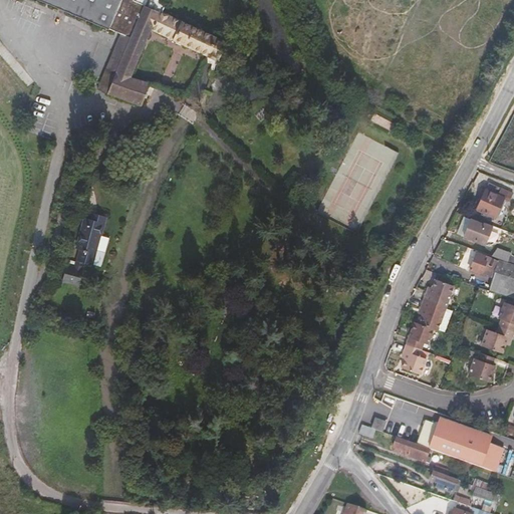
[(44,0),(94,21),(108,27),(119,0),(44,0)]
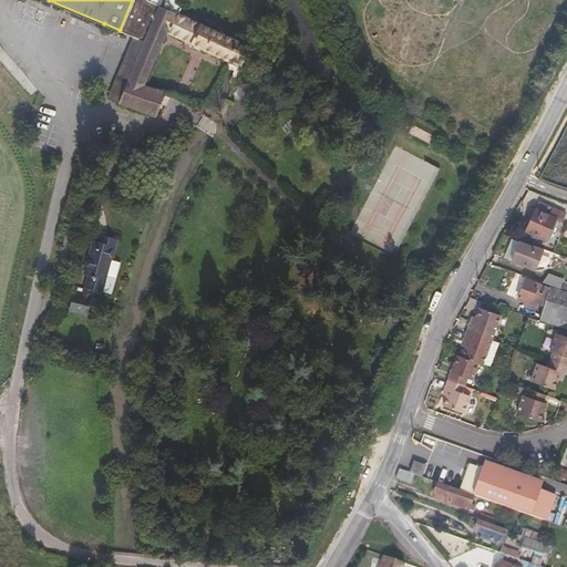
[(182,3),(175,0),(132,0),(120,30),(134,37),(114,85),(123,89),(117,102),(155,116),(165,91),(144,84),(166,31),(189,42),(189,43),(229,61),(240,66),(249,45),(243,42),(238,40),(199,22),(199,23),(177,12),(182,3)]
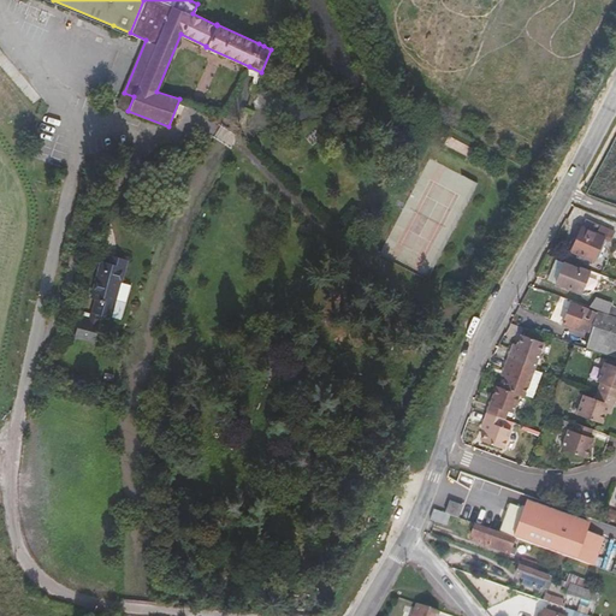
[(599,230),(600,225),(585,218),(570,252),(593,261),(604,236),(603,236),(605,232),(599,230)]
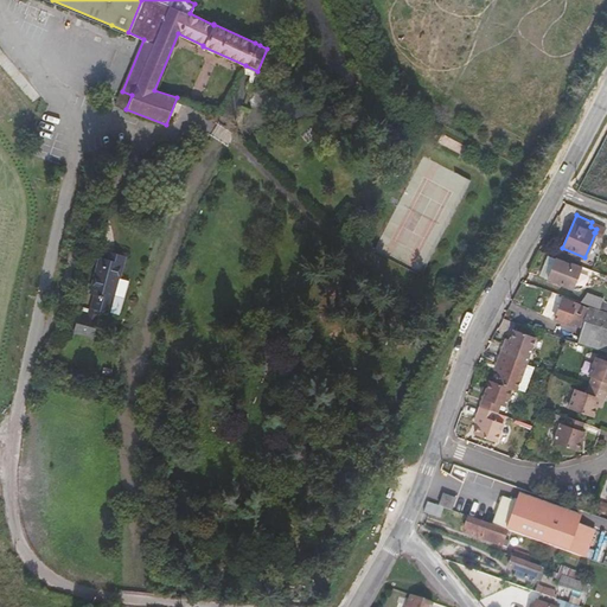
[(113,278),(117,279),(119,279),(123,257),(131,260),(135,242),(119,237),(114,255),(116,256),(115,264),(97,260),(88,293),(93,294),(89,308),(107,313),(112,299),(107,299),(113,278)]
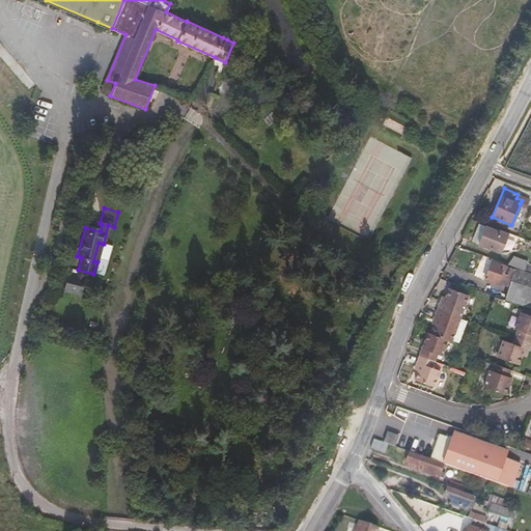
[(472,241),(479,244),(485,226),(478,224),(472,241)]
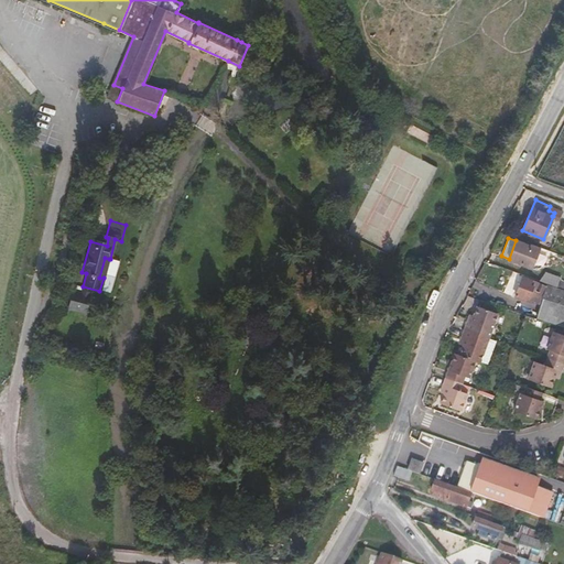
[(516,240),(509,259),(533,268),(540,249),(516,240)]
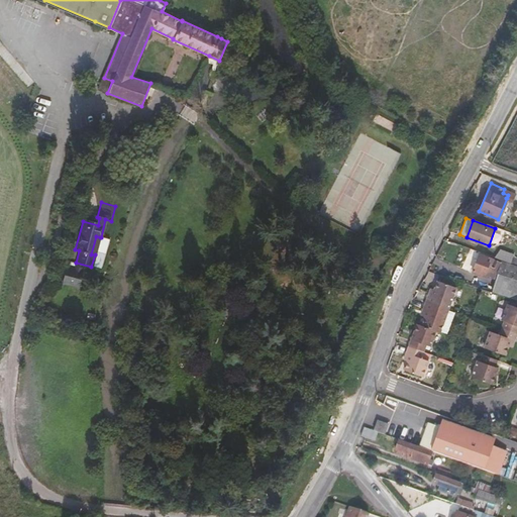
[(95,254),(100,237),(96,236),(91,254),(95,254)]
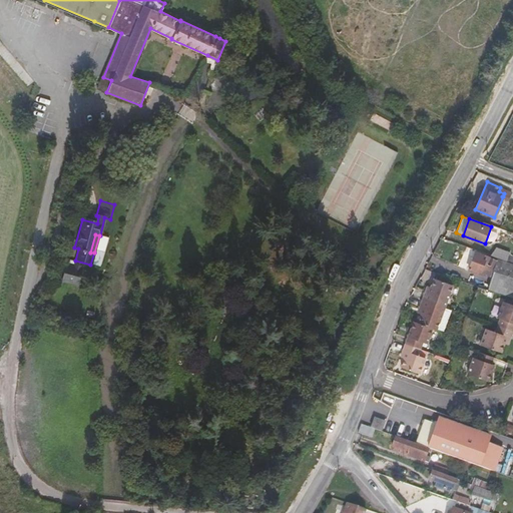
[(492,276),(488,287),(512,295),(512,265),(497,260),(497,261),(484,255),(475,252),(469,270),(483,275),(484,273),(492,276)]
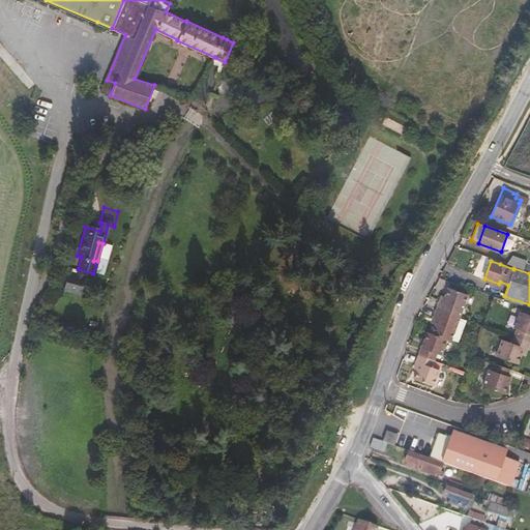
[(64,293),(84,296),(86,277),(67,275),(64,293)]
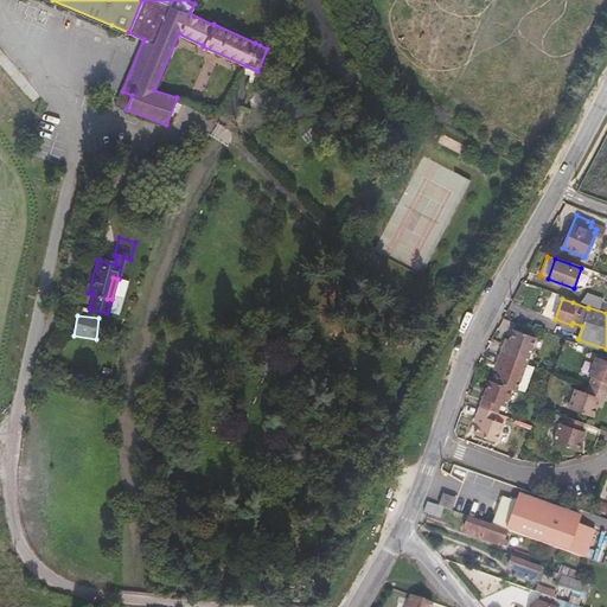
[(505,344),(502,352),(529,363),(538,337),(515,328),(509,346),(505,344)]
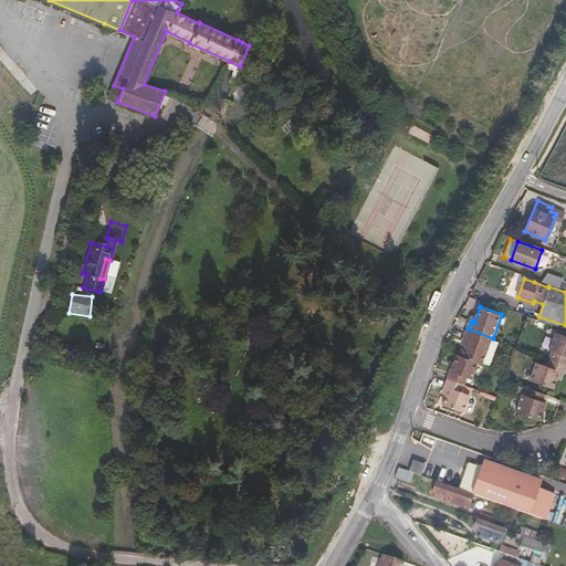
[(469,337),(463,354),(475,358),(485,362),(493,338),(468,328),(465,336),(469,337)]
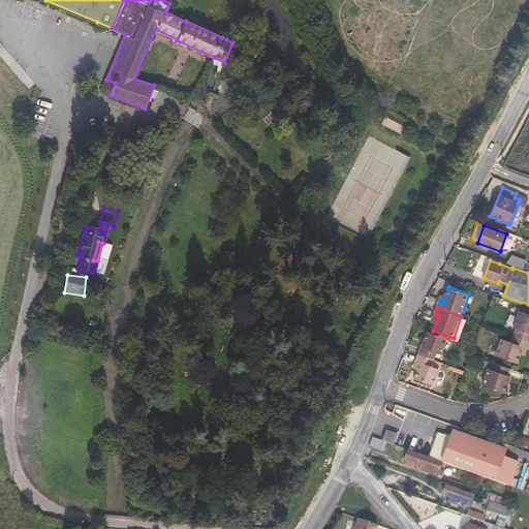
[(519,327),(516,335),(528,339),(528,312),(522,310),(516,325),(519,327)]
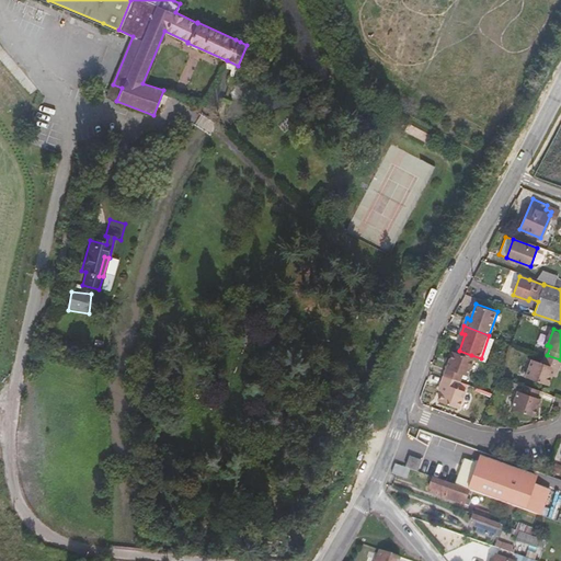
[(443,373),(458,378),(460,370),(466,371),(471,355),(459,351),(450,347),(443,373)]
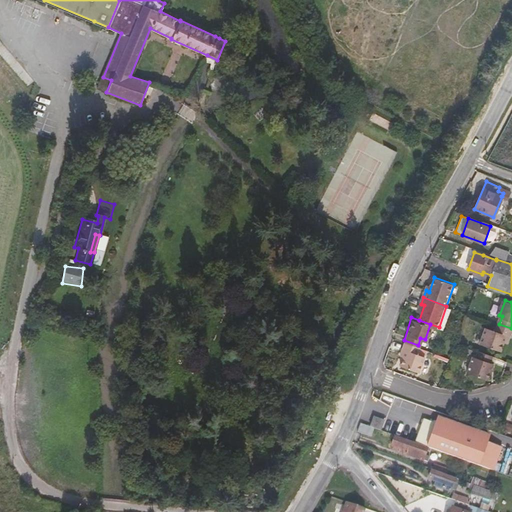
[(511,331),(511,328),(499,324),(497,330),(487,327),(481,341),(501,349),(506,334),(510,335),(511,331)]
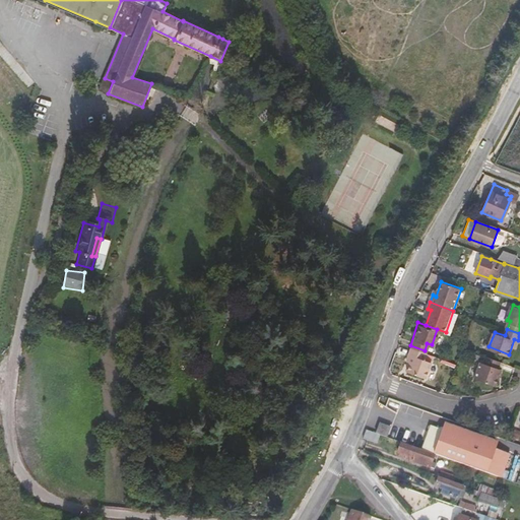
[(421,356),(425,350),(410,345),(407,351),(411,352),(406,368),(426,375),(432,361),(421,356)]
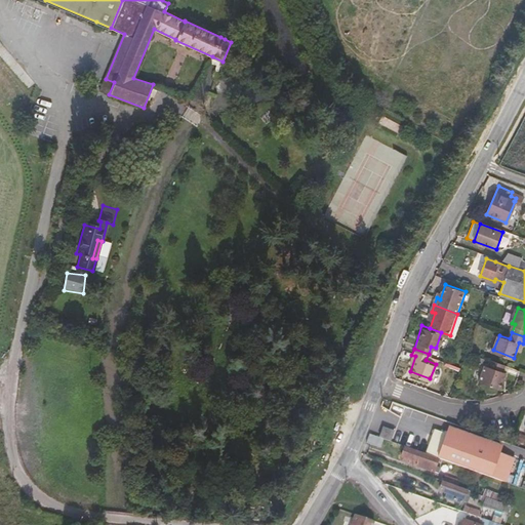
[(505,370),(507,364),(492,359),(489,365),(486,364),(480,380),(501,389),(508,372),(505,370)]
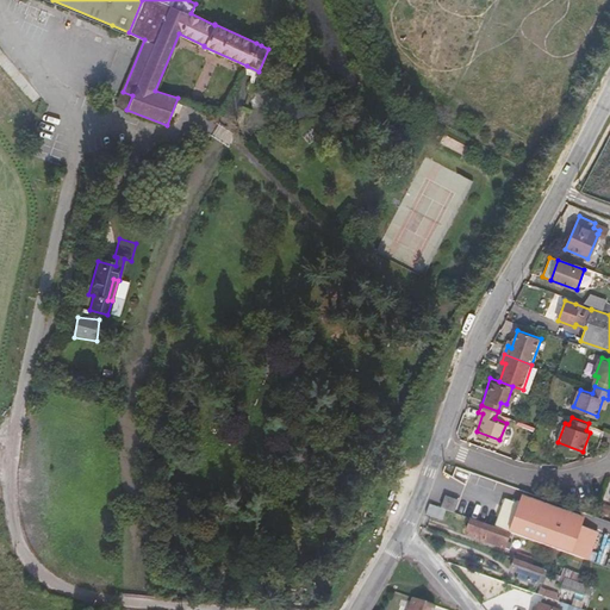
[(523,496),(520,504),(524,506),(580,527),(584,518),(523,496)]
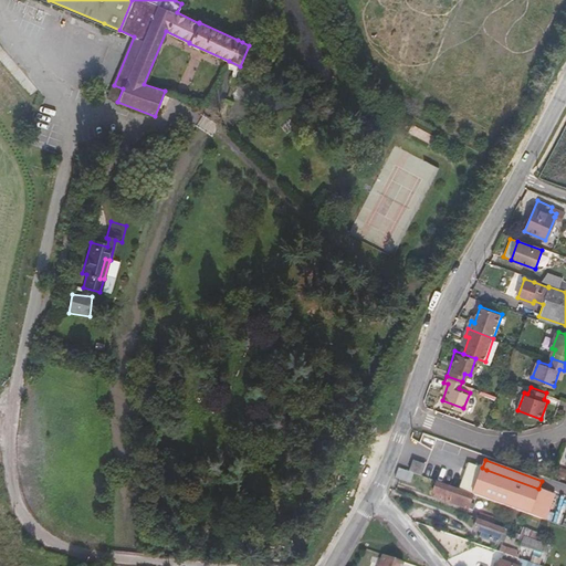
[(413,462),(409,472),(412,473),(419,475),(423,465),(413,462)]
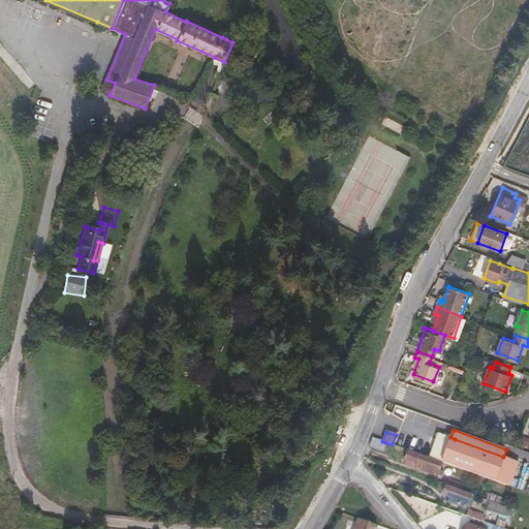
[(437,432),(429,458),(442,462),(461,469),(509,486),(519,463),(503,457),(455,439),(450,437),(437,432)]
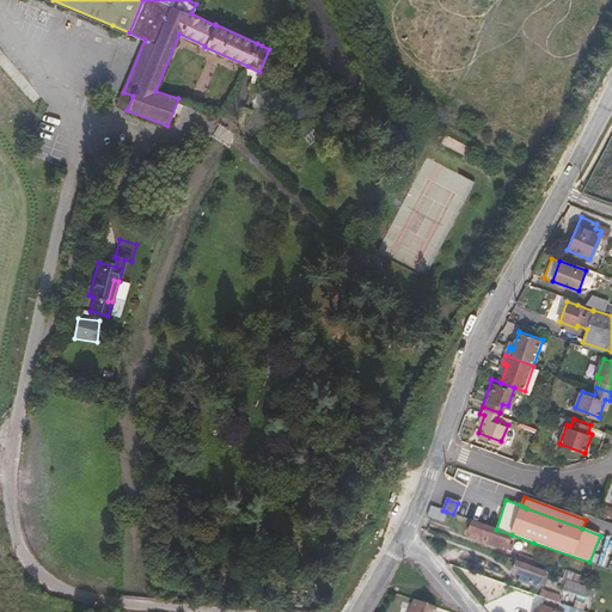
[(430,506),(427,516),(442,522),(446,512),(442,510),(430,506)]
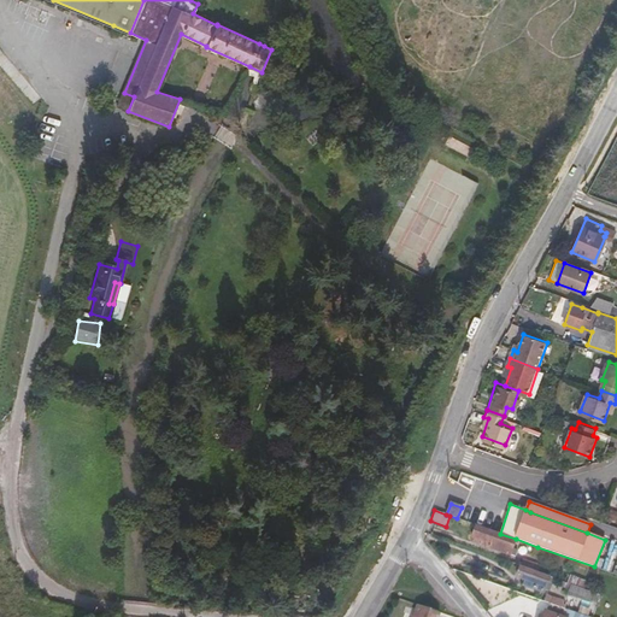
[(500,534),(476,526),(471,541),(516,557),(518,550),(512,548),(516,539),(500,534)]
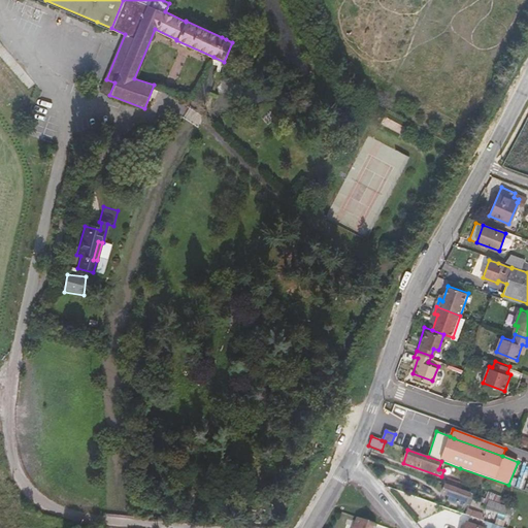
[(446,485),(469,493),(471,488),(448,479),(446,485)]
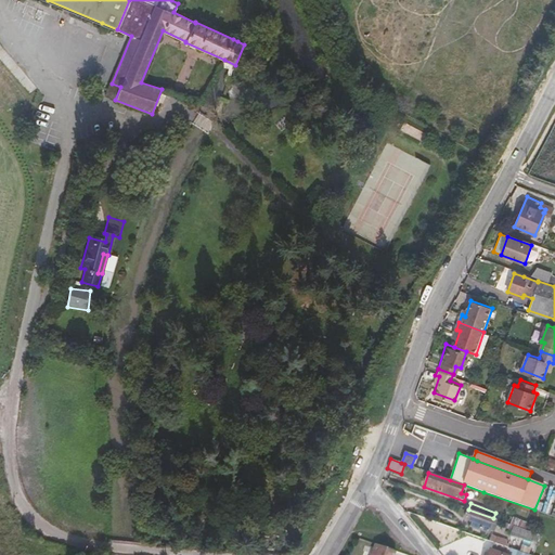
[(489,530),(493,518),(468,510),(464,520),(473,523),(472,526),(488,532),(489,530)]
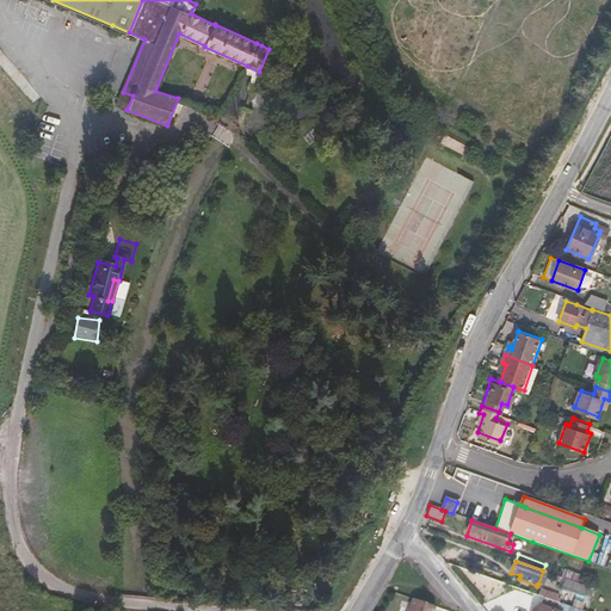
[(544,586),(549,573),(543,571),(538,584),(544,586)]
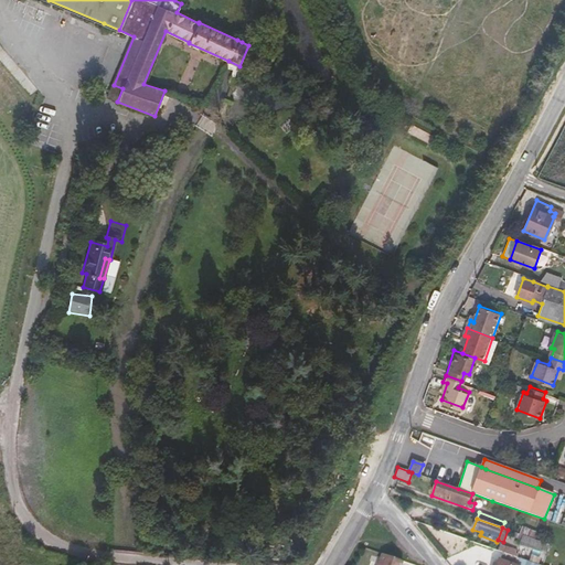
[(521,534),(535,540),(536,533),(521,528),(519,534),(521,534)]
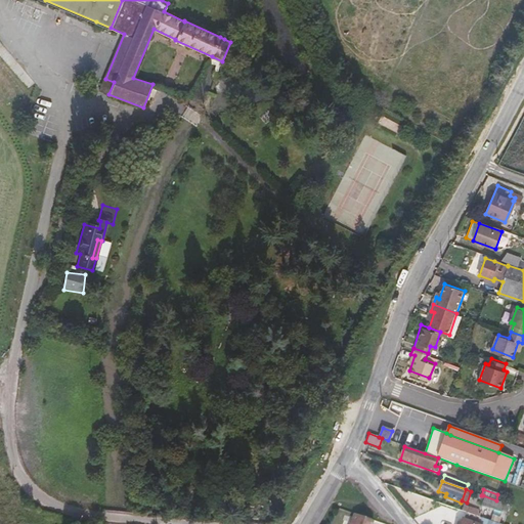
[(482,495),(481,499),(483,500),(482,506),(507,512),(510,506),(482,495)]
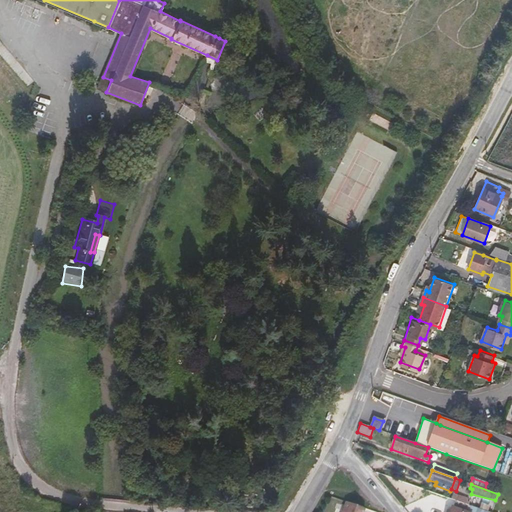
[(450,498),(465,503),(467,497),(463,496),(462,497),(452,493),(450,498)]
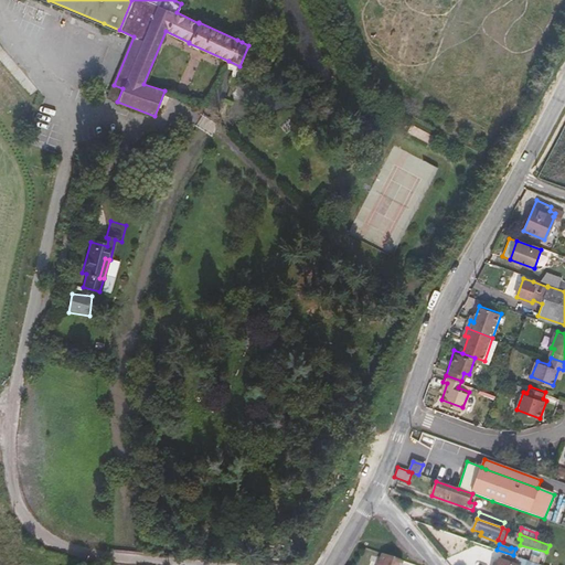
[(558,564),(557,564),(557,561),(545,556),(544,561),(519,552),(518,554),(515,553),(516,548),(515,548),(513,555),(519,557),(540,564),(558,564)]
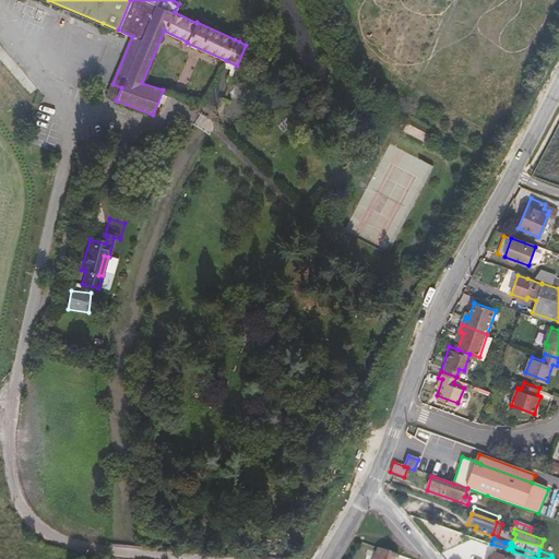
[(394,558),(396,554),(377,547),(372,558),(394,558)]
